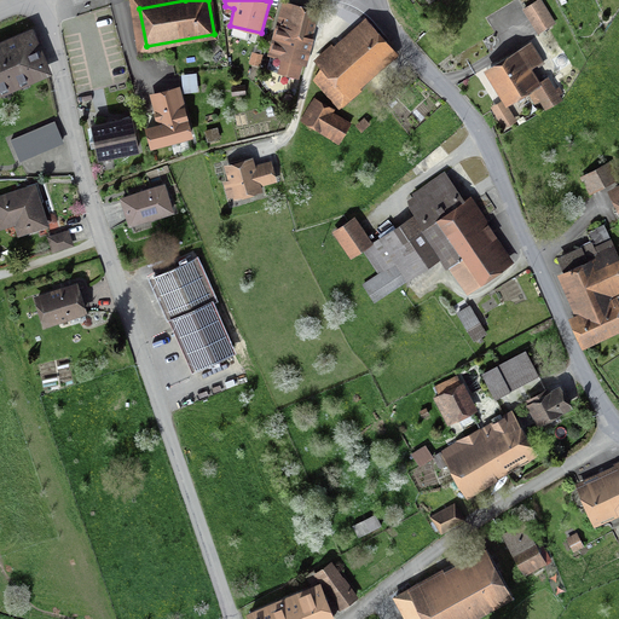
[(306,63),(319,7),(289,0),(281,0),(267,53),(281,57),(277,71),(299,76),(302,62),(306,63)]
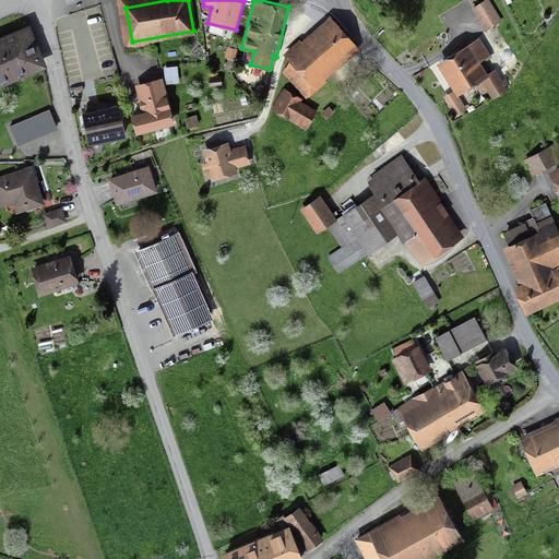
[(307,97),(361,47),(330,14),(301,42),(299,39),(284,54),(289,59),(283,72),(307,97)]
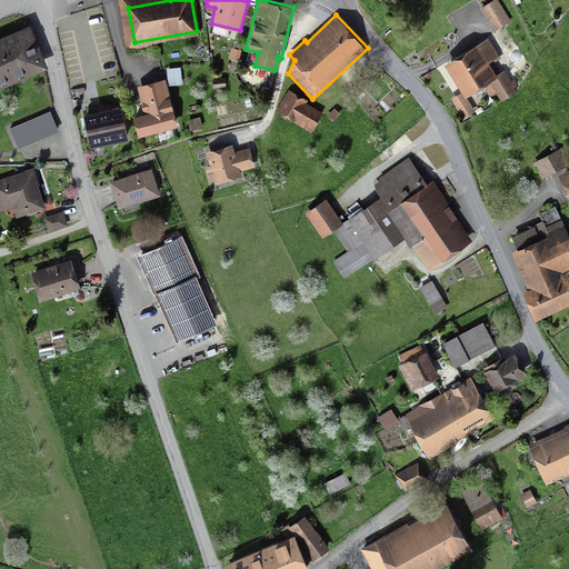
[(0,87),(48,66),(29,23),(0,35),(0,87)]
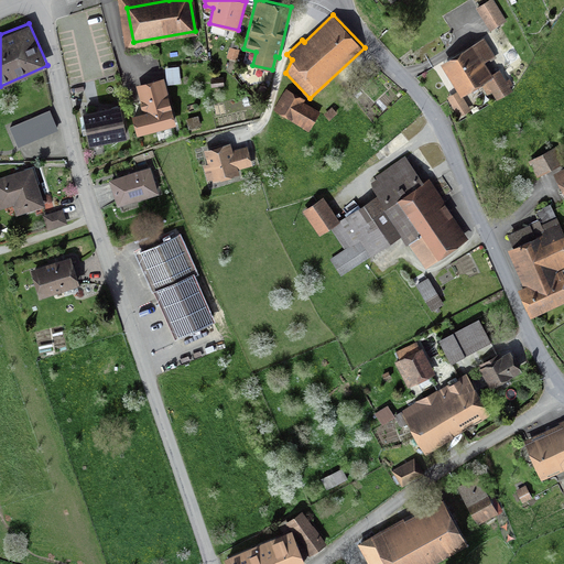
[(462,97),(489,79),(474,54),(445,72),(459,94),(462,97)]
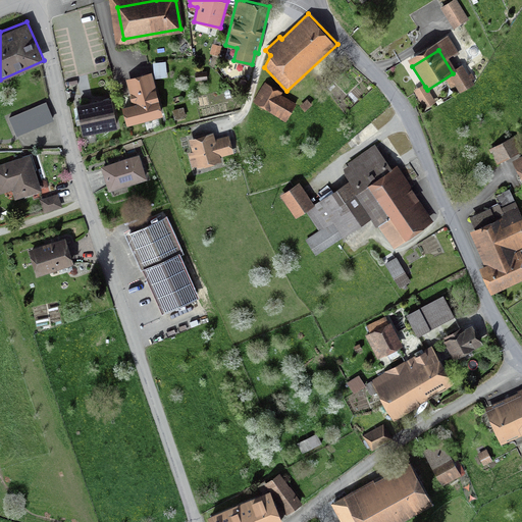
[(126,123),(162,113),(152,71),(126,79),(133,103),(121,106),(126,123)]
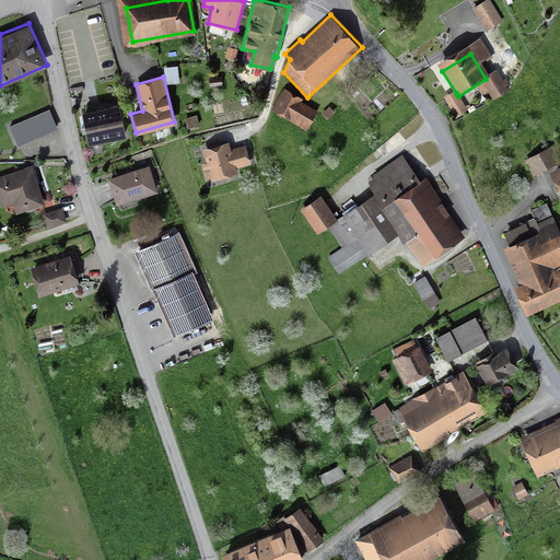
[(467,111),(458,96),(456,93),(446,98),(457,117),(467,111)]
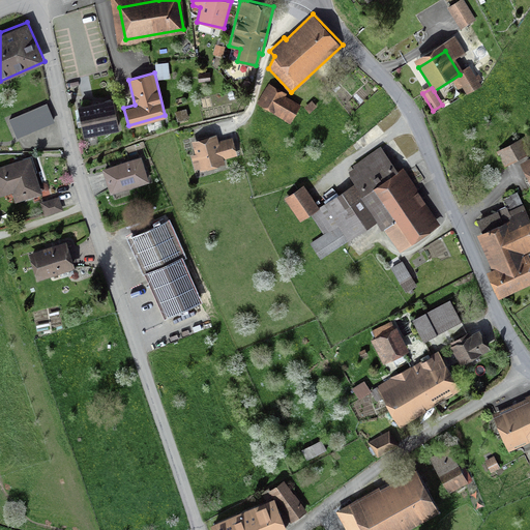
[(271,93),(265,107),(291,119),(297,106),(271,93)]
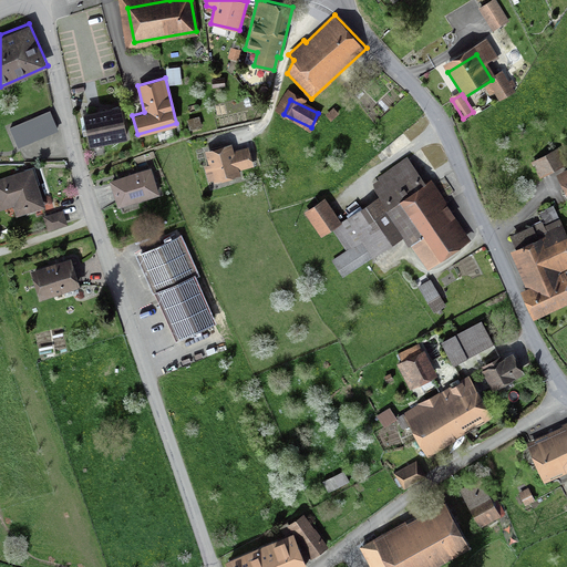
[(90,145),(127,137),(121,104),(83,112),(90,145)]
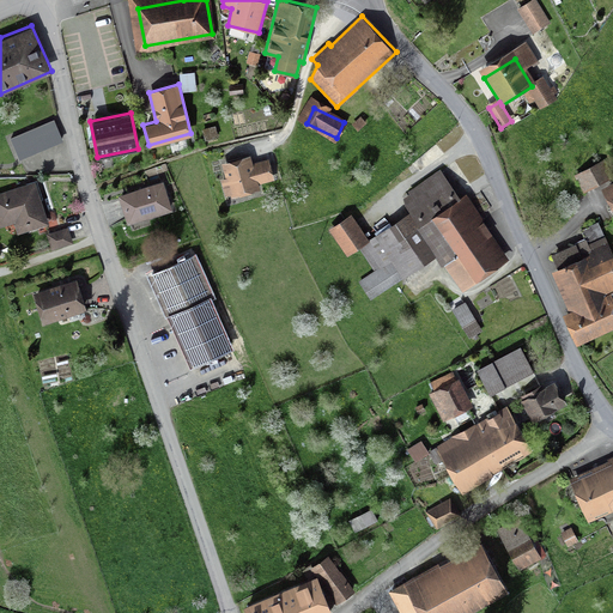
[(22,158),(64,141),(56,121),(14,138),(22,158)]
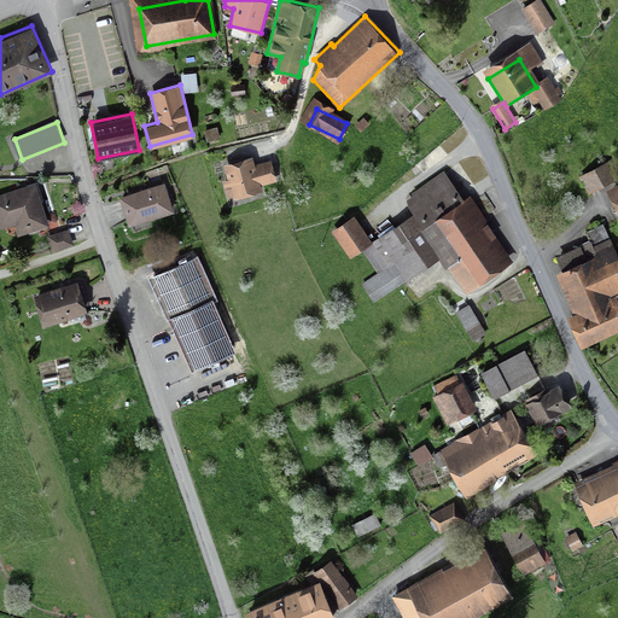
[(232,196),(233,199),(262,191),(261,185),(277,180),(270,159),(255,164),(252,156),(222,164),(227,179),(222,180),(227,197),(232,196)]
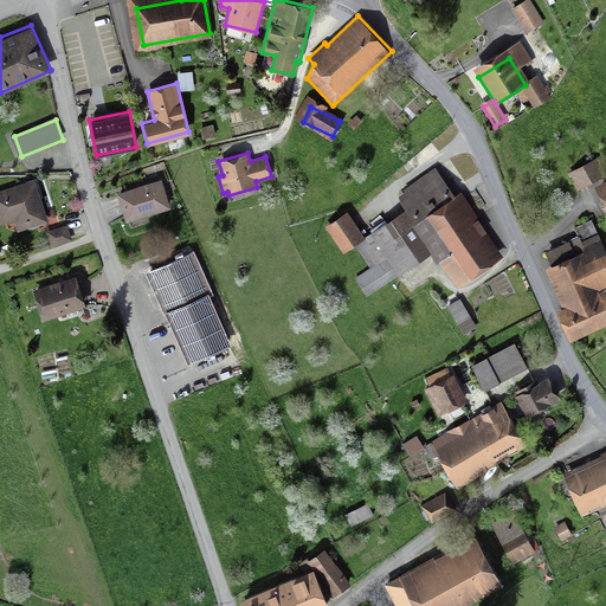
[(579,185),(605,171),(599,156),(572,171),(579,185)]
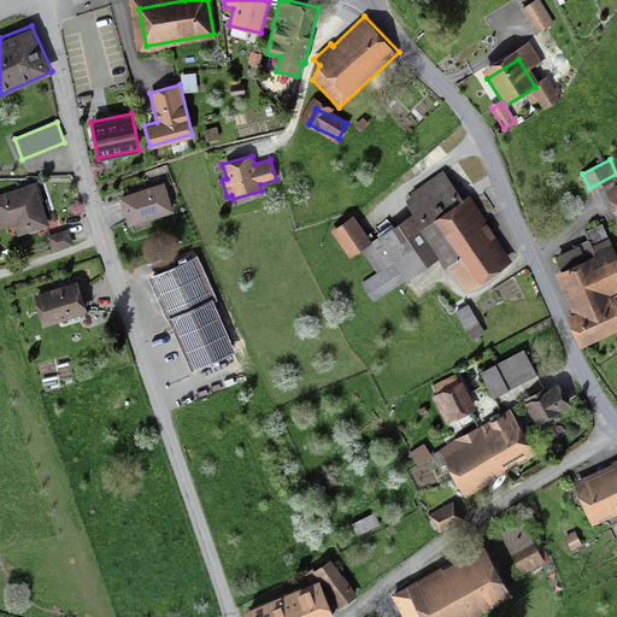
[(503,263),(447,176),(412,199),(421,213),(366,248),(380,269),(360,281),(372,299),(444,253),(465,287),(503,263)]
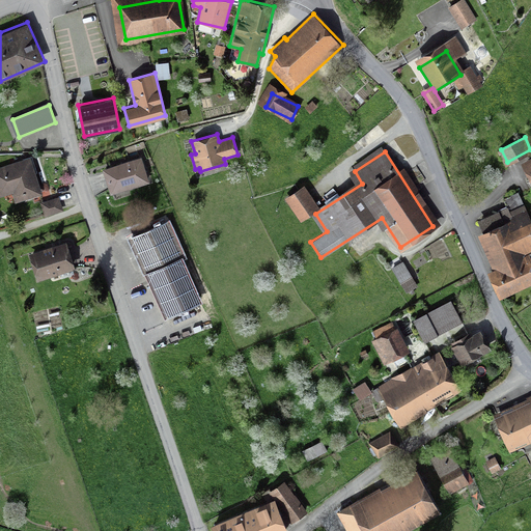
[(108,175),(113,193),(143,184),(138,166),(108,175)]
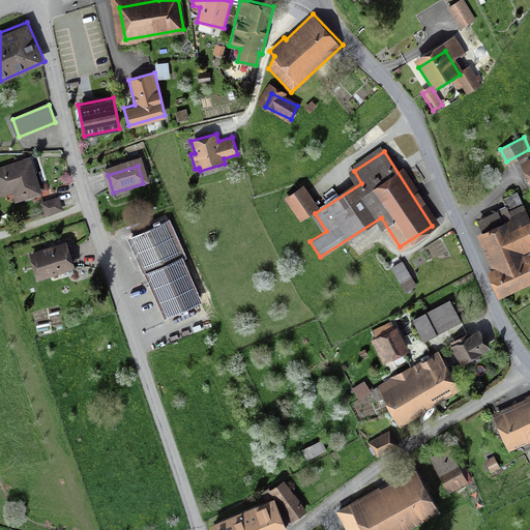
[(27,168),(0,175),(0,195),(2,203),(34,194),(27,168)]
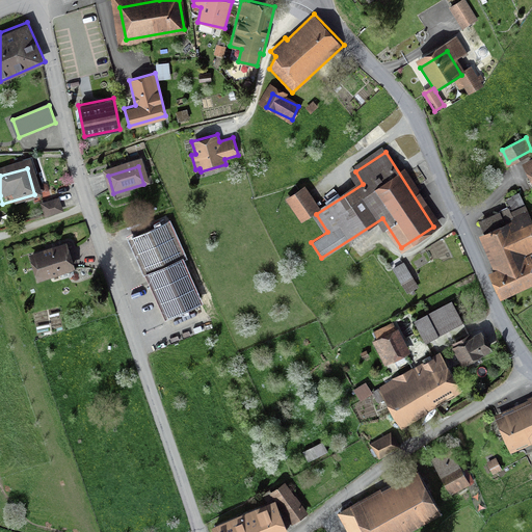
[(302,219),(314,210),(300,191),(288,201),(302,219)]
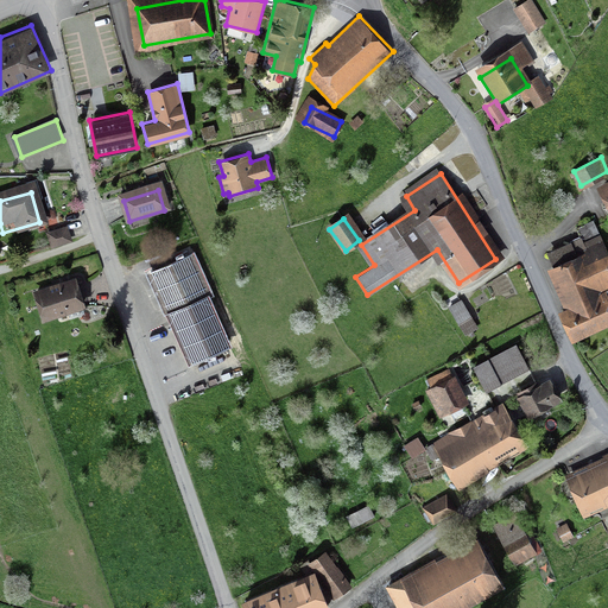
[(553,265),(546,268),(565,308),(558,311),(572,340),(607,323),(607,295),(605,289),(607,286),(607,249),(594,219),(577,227),(582,236),(548,252),(553,265)]
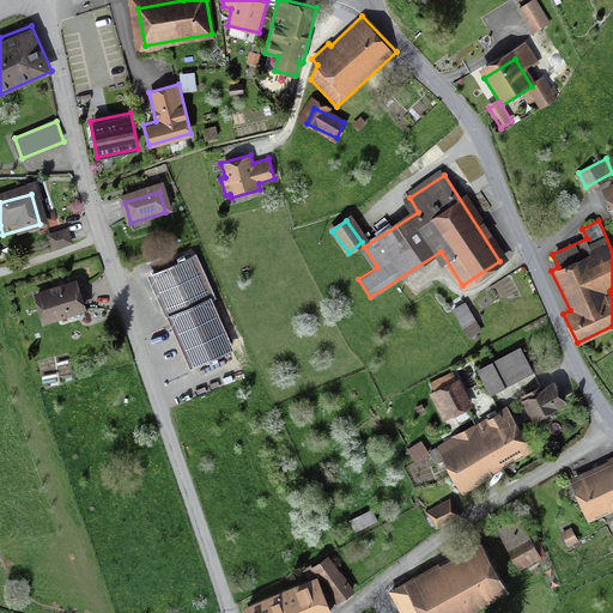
[(54,249),(72,242),(67,230),(49,236),(54,249)]
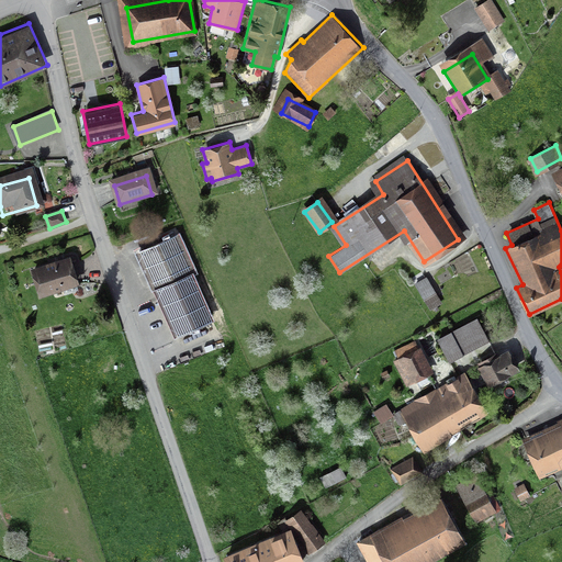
[(187,277),(172,245),(144,258),(158,290),(187,277)]
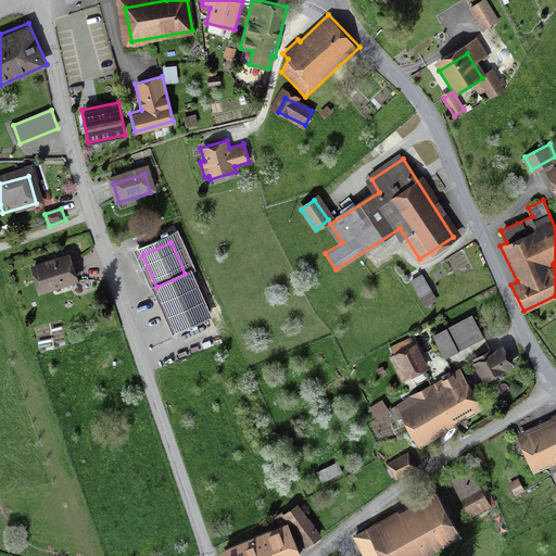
[(39,293),(76,281),(68,261),(33,273),(39,293)]
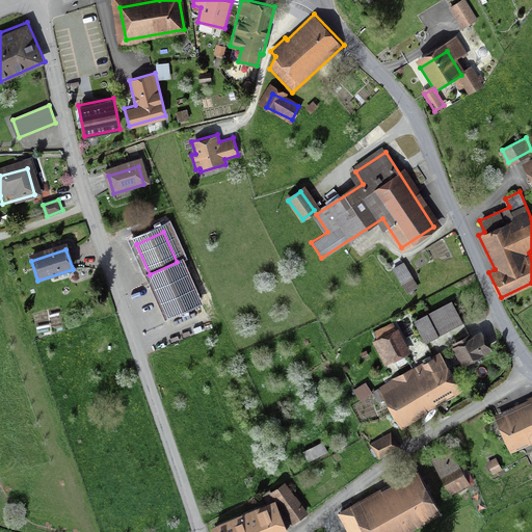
[(196,306),(177,262),(150,274),(170,318),(196,306)]
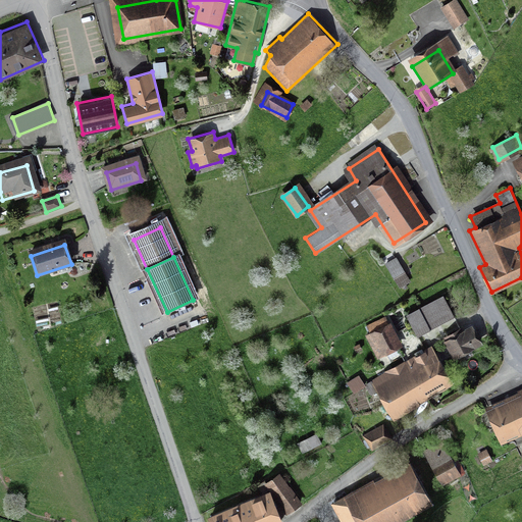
[(400,284),(411,278),(398,258),(387,264),(400,284)]
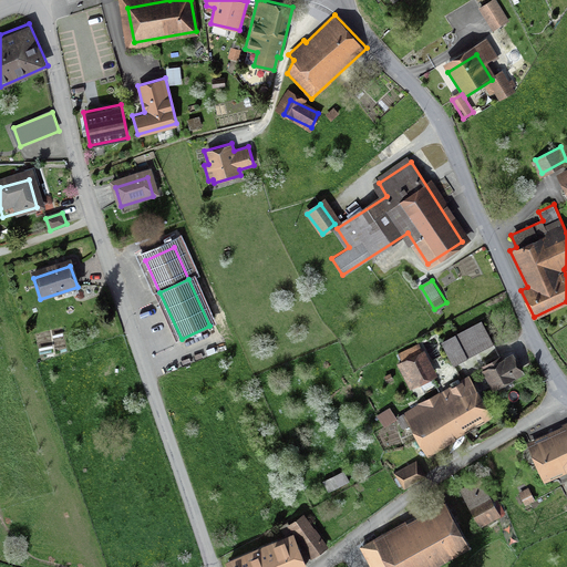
[(454,359),(494,340),(485,322),(445,341),(454,359)]
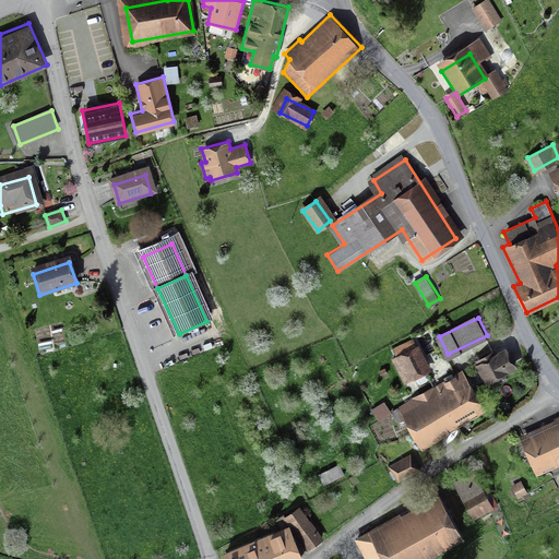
[(405,381),(429,371),(417,346),(394,356),(405,381)]
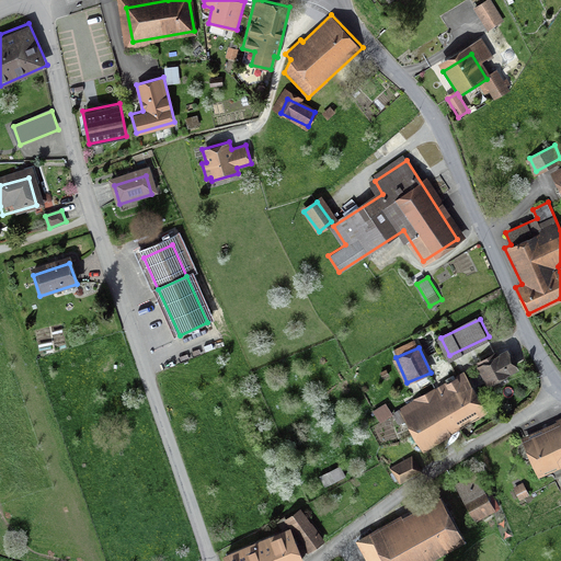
[(490,381),(510,370),(500,352),(480,363),(490,381)]
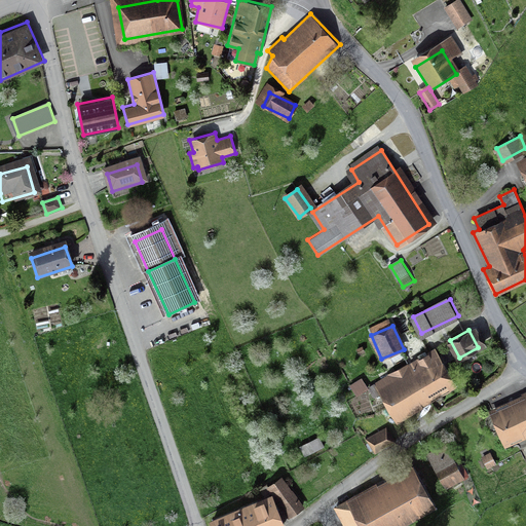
[(381,392),(397,420),(452,389),(437,362),(381,392)]
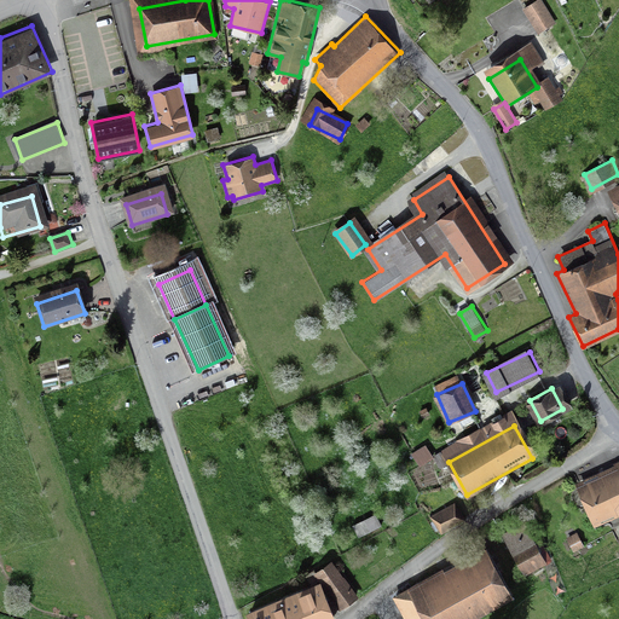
[(618,463),(577,484),(595,522),(618,510),(618,463)]
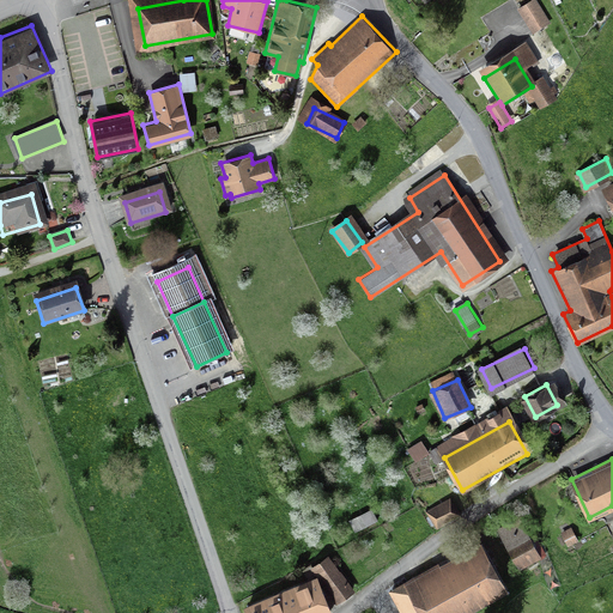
[(437,525),(459,511),(450,498),(429,511),(437,525)]
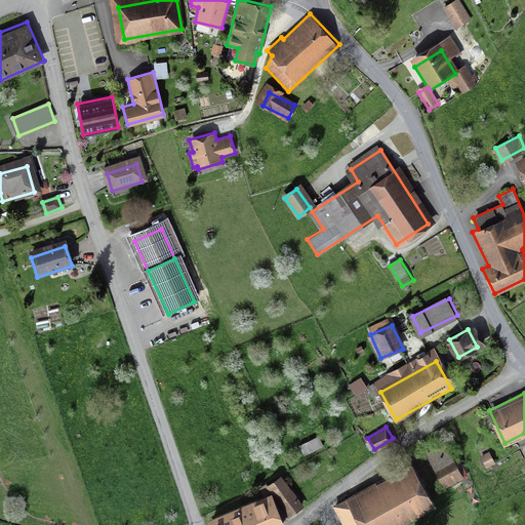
[(322,444),(317,434),(298,443),(304,453),(322,444)]
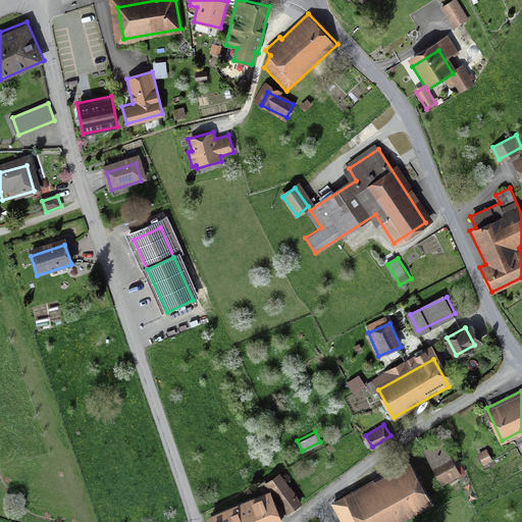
[(460,470),(442,440),(426,450),(444,480),(460,470)]
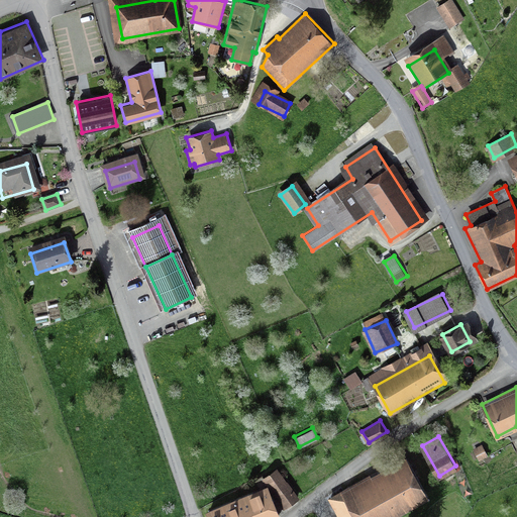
[(284,506),(298,496),(277,466),(263,476),(284,506)]
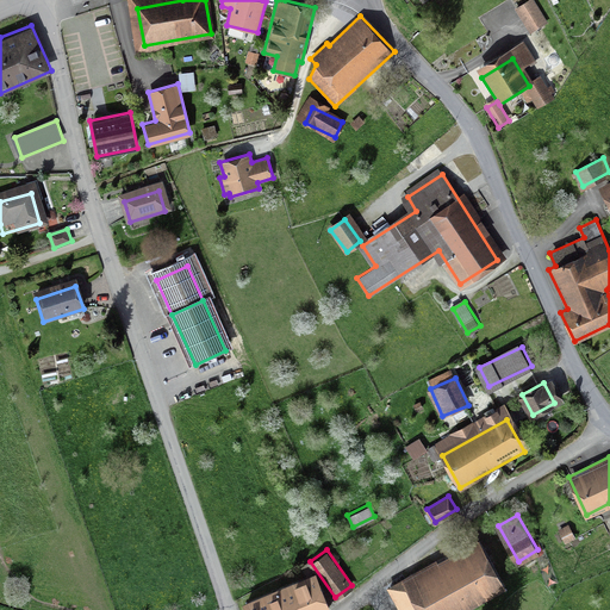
[(411,609),(455,609),(496,586),(474,549),(400,591),(411,609)]
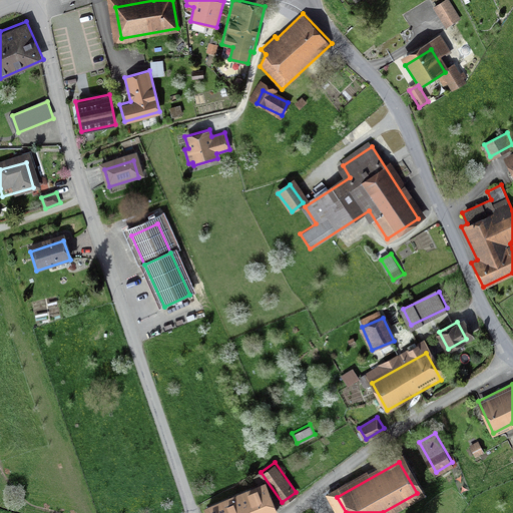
[(206,509),(207,512),(271,512),(274,512),(266,488),(206,509)]
